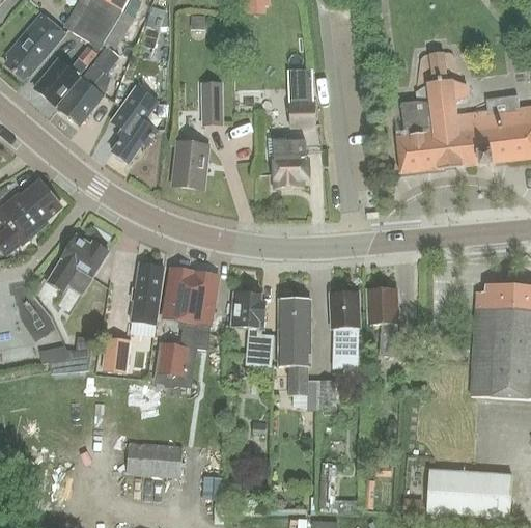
[(92,0),(74,31),(100,47),(103,43),(122,10),(128,0),(92,0)]
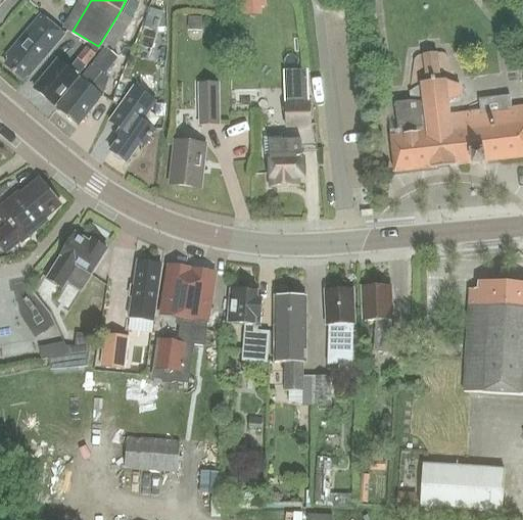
[(126,0),(121,10),(132,17),(139,2),(135,0),(126,0)]
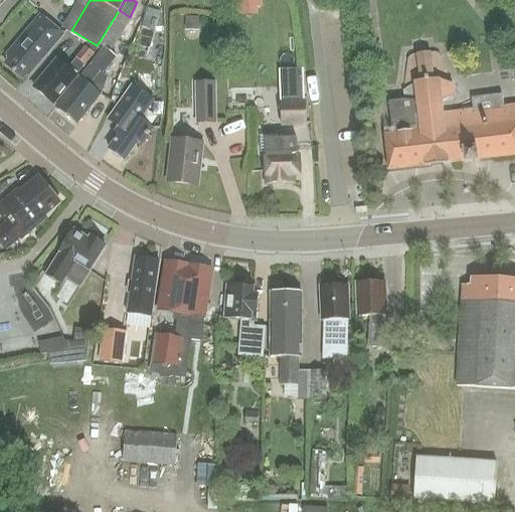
[(233,0),(235,14),(262,13),(261,0),(233,0)]
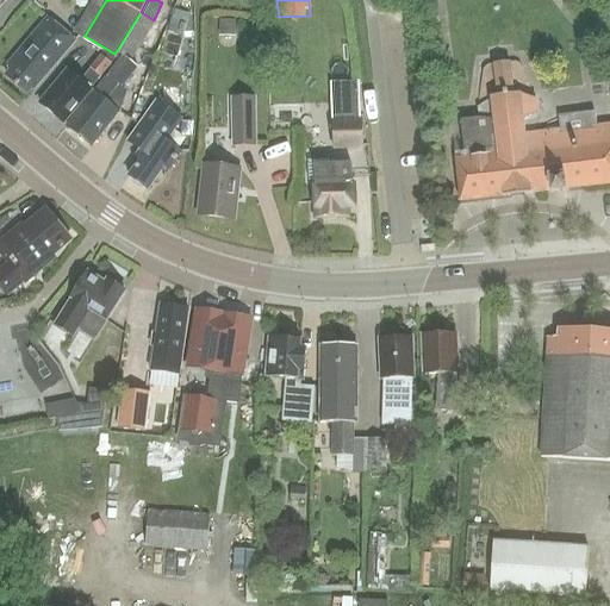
[(119,108),(109,100),(136,66),(129,60),(154,20),(141,12),(118,49),(124,54),(67,125),(91,144),(119,108)]
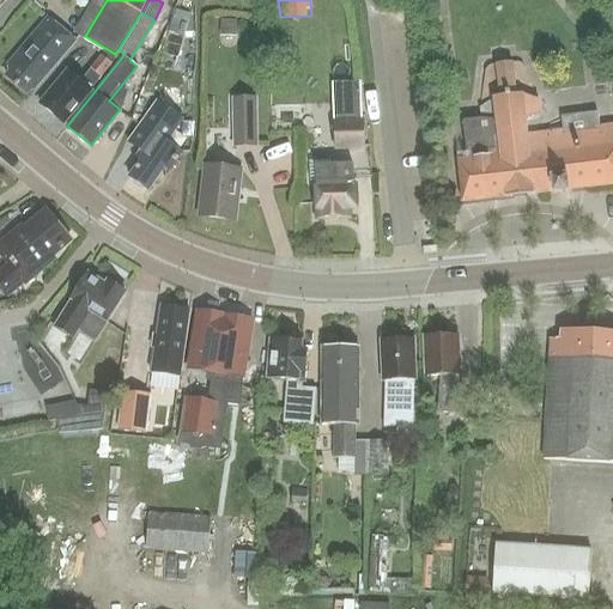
[(6,62),(6,64),(12,68),(7,75),(25,91),(31,85),(35,87),(76,38),(47,14),(6,62)]
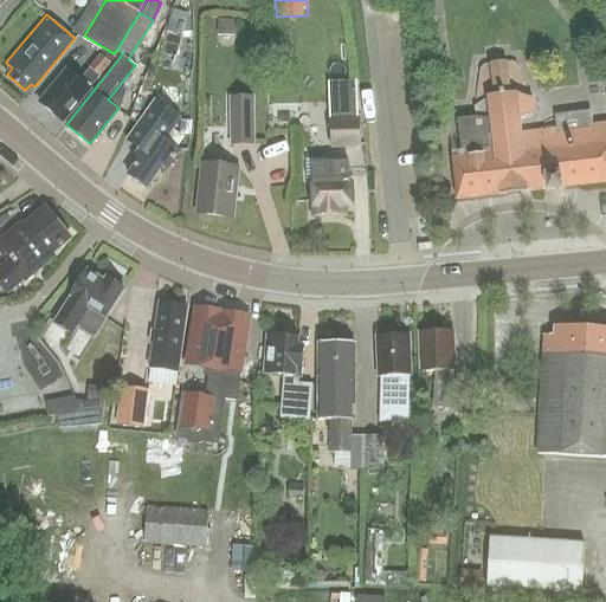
[(218,17),(218,28),(233,28),(233,17),(218,17)]
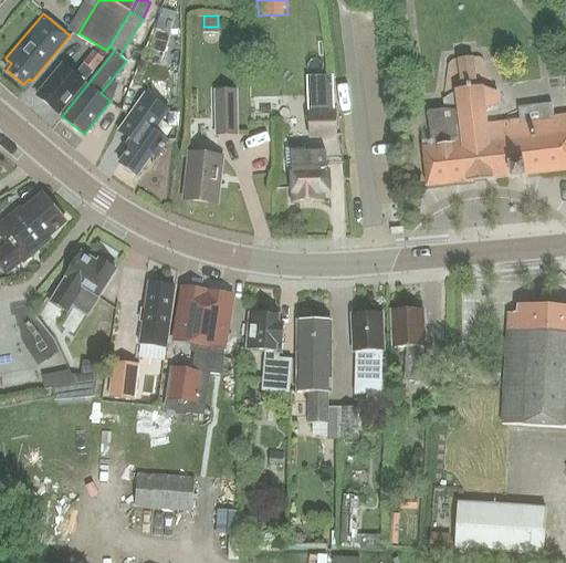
[(63,62),(38,94),(59,112),(94,69),(104,56),(95,49),(85,61),(84,60),(75,72),(63,62)]
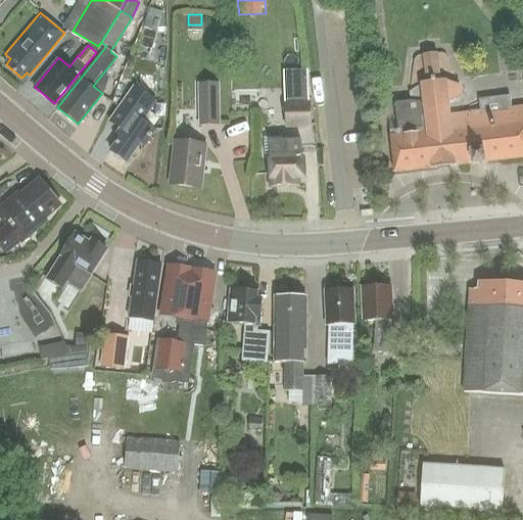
[(399,136),(391,137),(395,171),(472,161),(472,164),(486,162),(485,159),(522,154),(522,104),(512,106),(511,94),(479,97),(480,110),(452,113),(449,100),(463,96),(461,84),(460,84),(454,72),(450,63),(447,55),(446,54),(445,52),(443,51),(441,51),(438,51),(422,53),(418,54),(416,54),(415,56),(414,58),(413,60),(412,69),(411,82),(410,90),(411,101),(396,102),(399,136)]
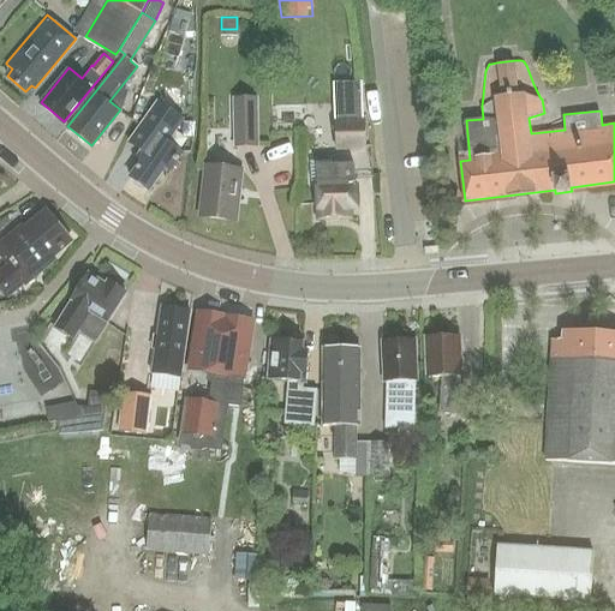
[(260,144),(258,95),(233,96),(234,144),(260,144)]
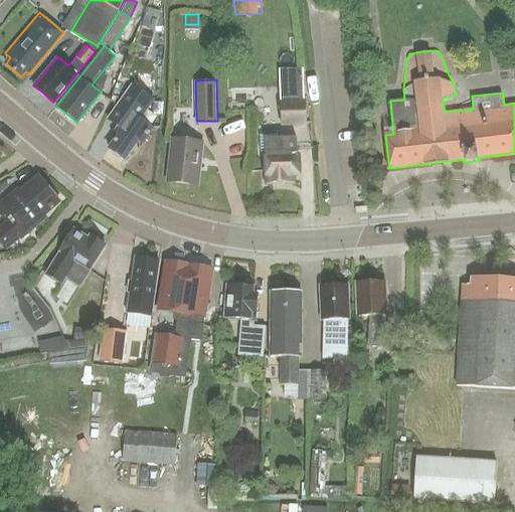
[(120,133),(110,147),(125,157),(138,137),(143,140),(152,127),(139,118),(152,99),(133,86),(119,105),(128,111),(115,130),(120,133)]
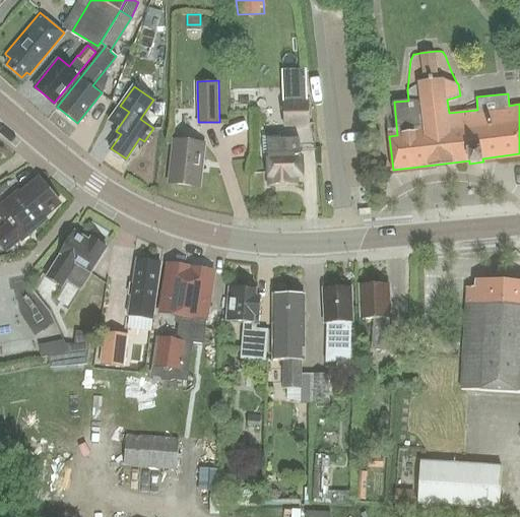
[(283,100),(284,124),(311,123),(310,99),(307,99),(283,100)]
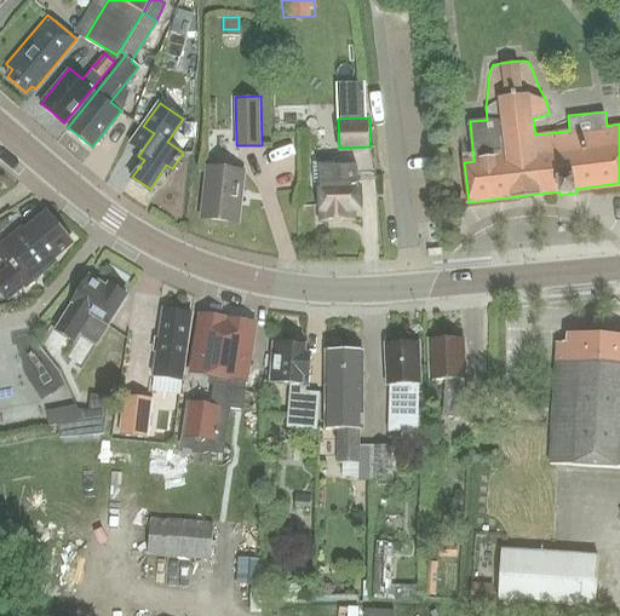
[(357,165),(338,165),(338,160),(315,161),(316,180),(323,180),(323,189),(320,189),(321,218),(352,216),(352,208),(359,207),(357,165)]
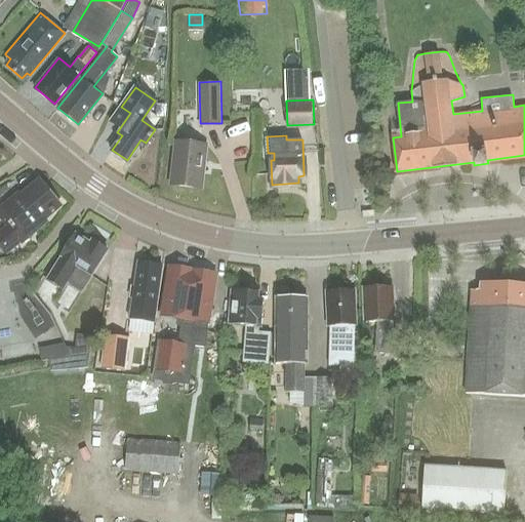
[(175,139),(170,184),(201,187),(206,144),(175,139)]
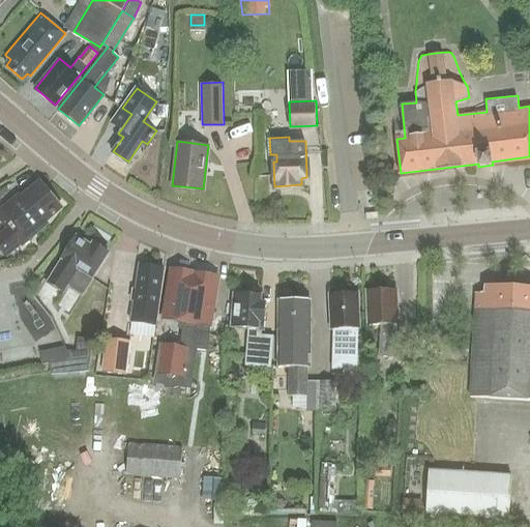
[(61,206),(39,180),(21,196),(19,193),(0,208),(0,215),(8,227),(0,233),(0,242),(8,253),(22,242),(46,222),(46,220),(61,206)]
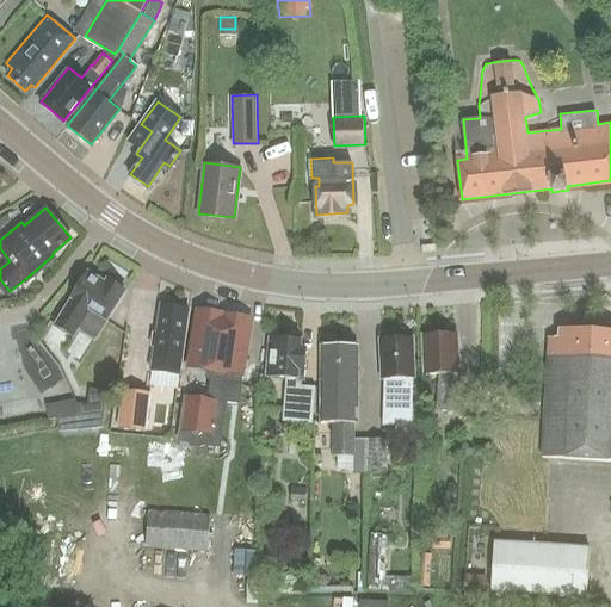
[(105,282),(88,271),(56,322),(73,333),(78,324),(94,334),(104,317),(106,320),(125,290),(123,289),(121,282),(116,278),(109,279),(107,278),(105,282)]
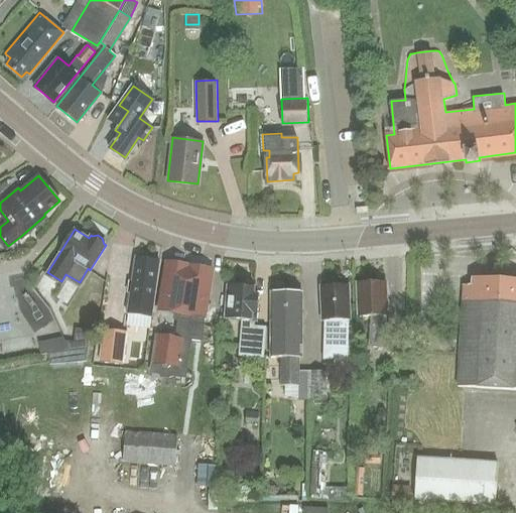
[(159,260),(136,257),(127,311),(128,311),(150,314),(151,314),(159,260)]
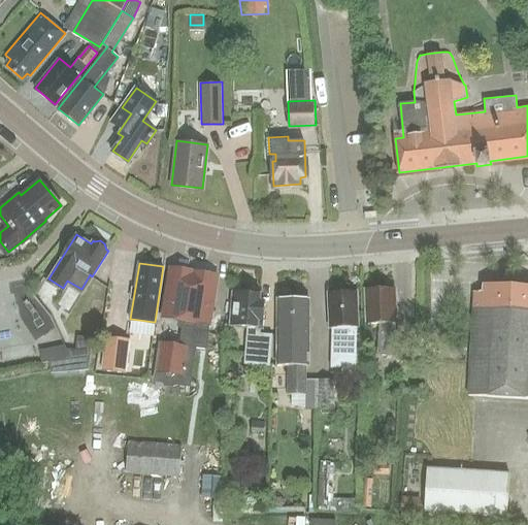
[(171,266),(163,315),(185,318),(187,319),(194,270),(171,266)]
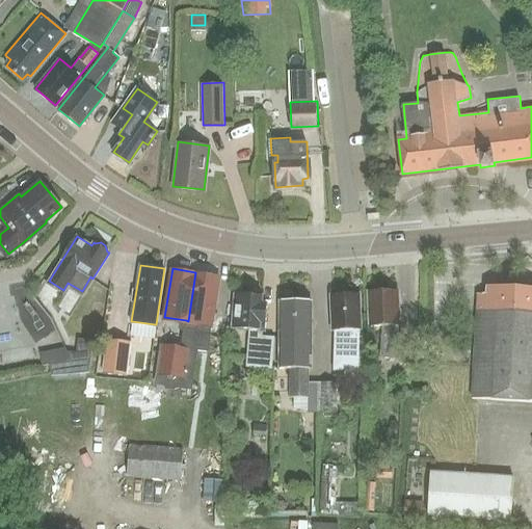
[(195,272),(188,321),(211,324),(218,275),(195,272)]
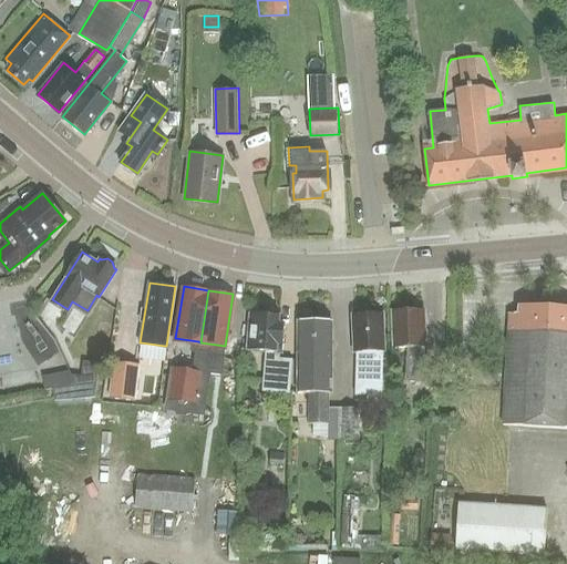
[(508,313),(503,423),(566,427),(566,306),(564,306),(557,300),(546,300),(539,305),(518,304),(518,313),(508,313)]
